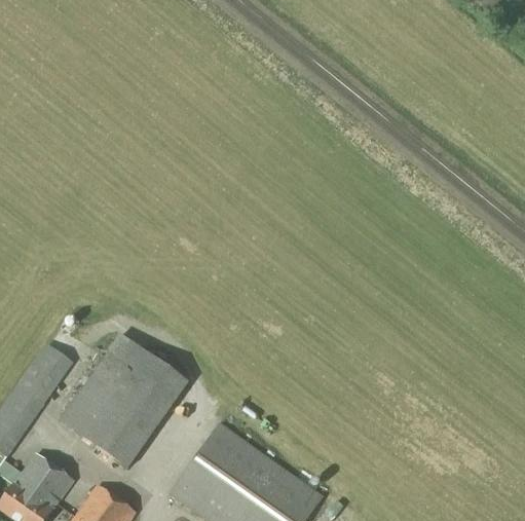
[(478,0),(490,10),(499,0),(478,0)]
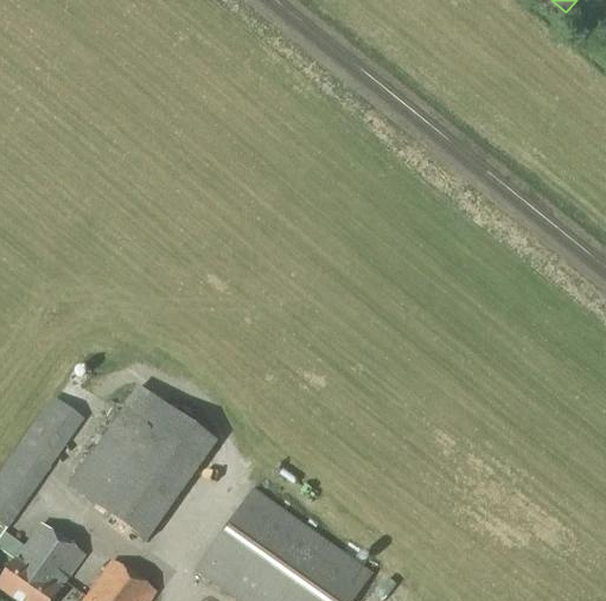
[(147,538),(216,440),(138,385),(69,485),(147,538)]
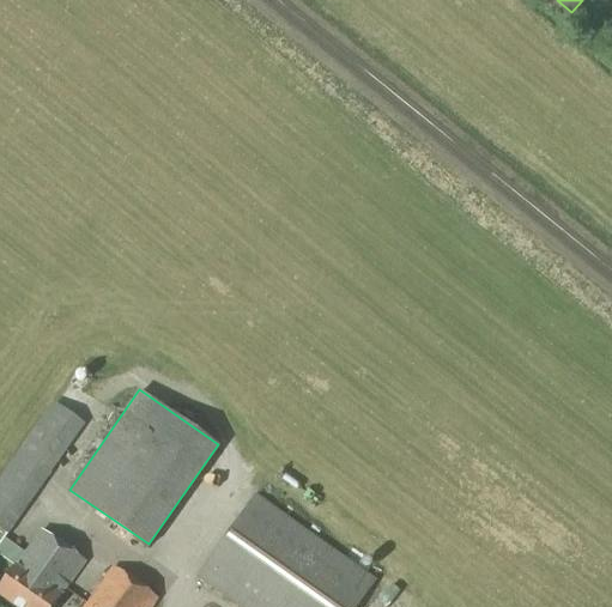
[(0,524),(8,530),(86,420),(54,399),(0,474),(0,524)]
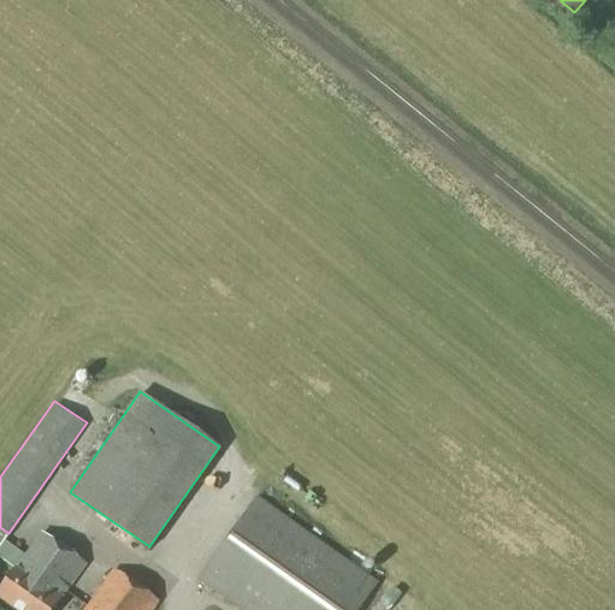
[(248,609),(355,609),(377,580),(258,496),(200,575),(248,609)]
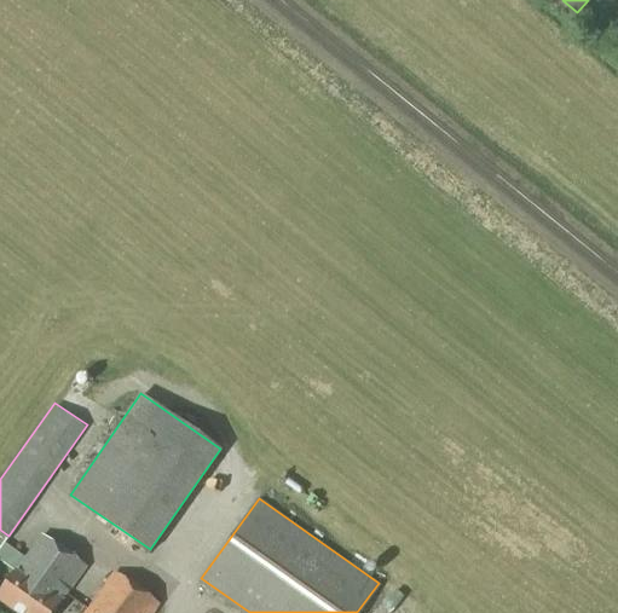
[(63,596),(86,564),(42,532),(17,568),(16,568),(0,590),(0,597),(21,612),(51,612),(63,597),(63,596)]
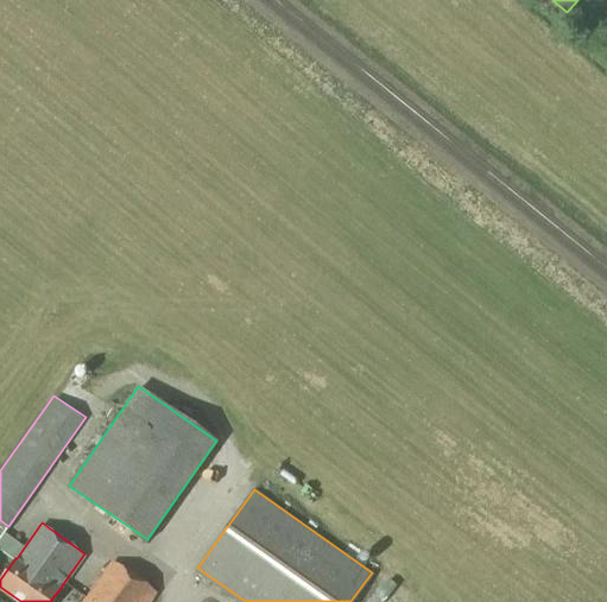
[(147,601),(157,590),(113,558),(82,601),(147,601)]
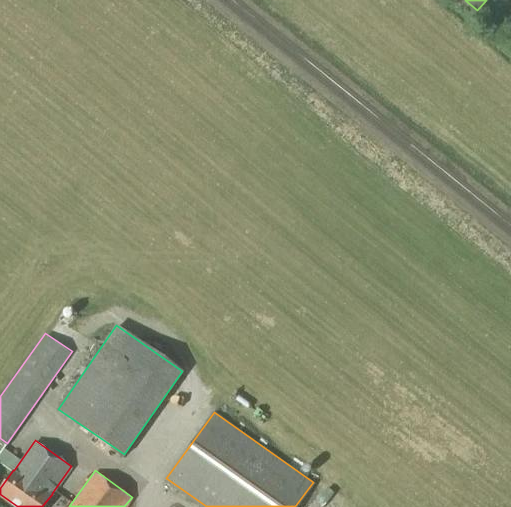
All buildings are outlined.
